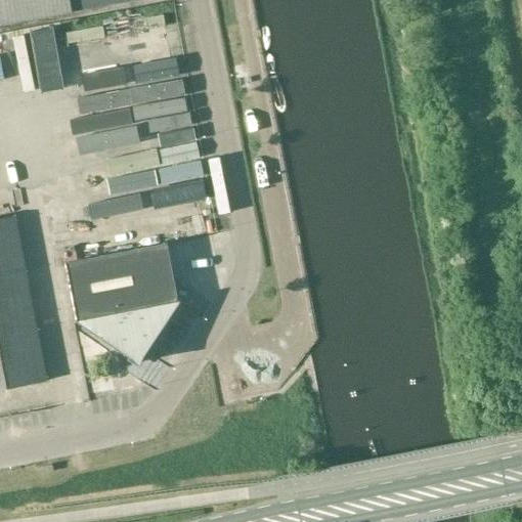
[(0,0),(0,26),(71,12),(135,0),(0,0)]
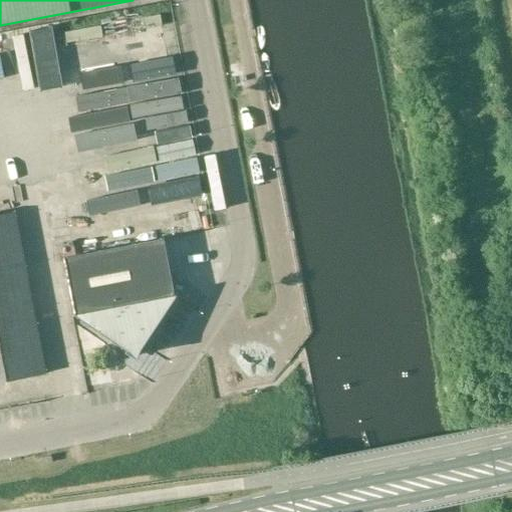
[(14,50),(15,72),(65,69),(63,47),(14,50)]
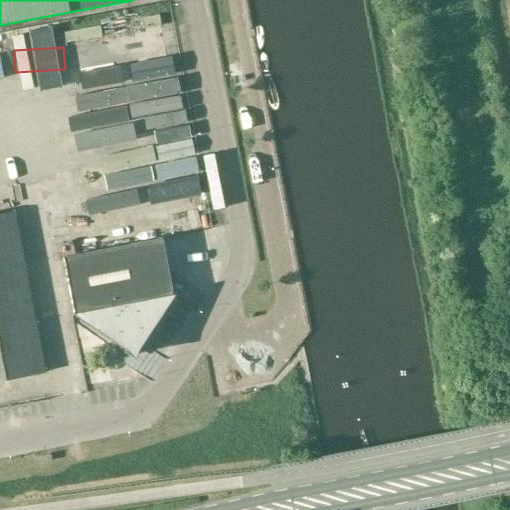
[(0,214),(0,382),(46,374),(14,212),(0,214)]
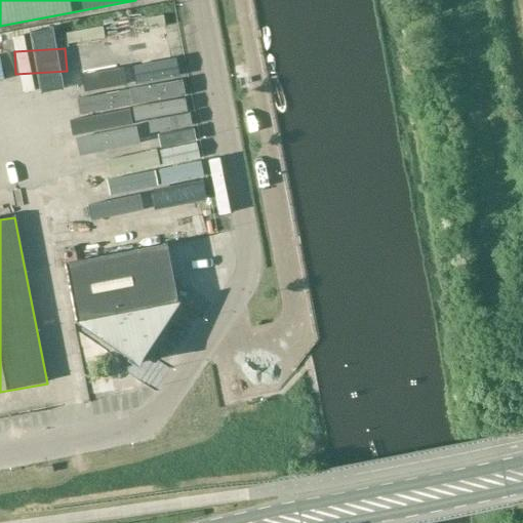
[(76,322),(138,364),(180,302),(178,300),(167,243),(67,263),(77,320),(76,322)]
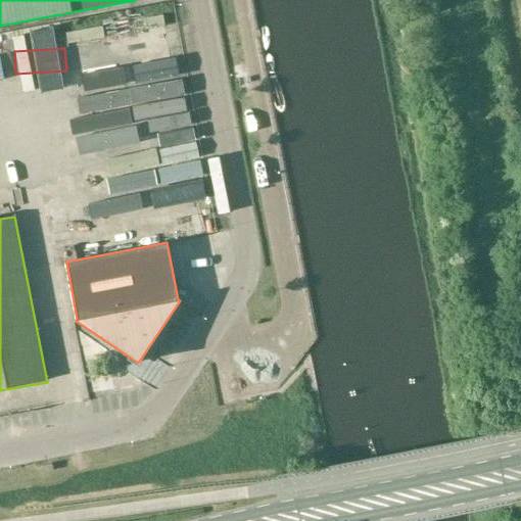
[(44,472),(54,470),(53,463),(42,465),(44,472)]
